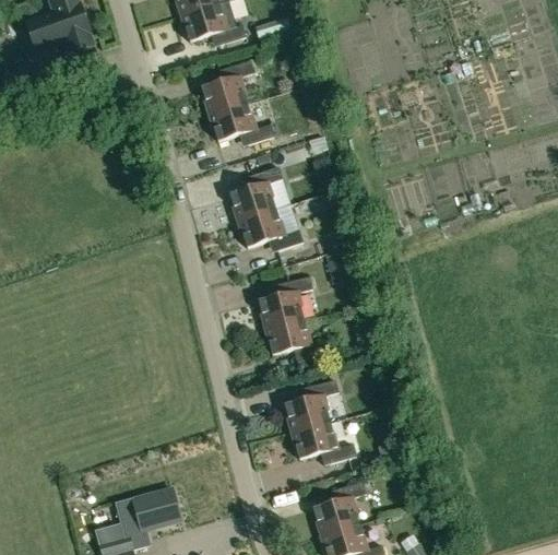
[(55,9),(24,20),(36,54),(67,43),(71,55),(70,55),(75,72),(99,63),(86,24),(87,23),(79,0),(51,0),(55,9)]
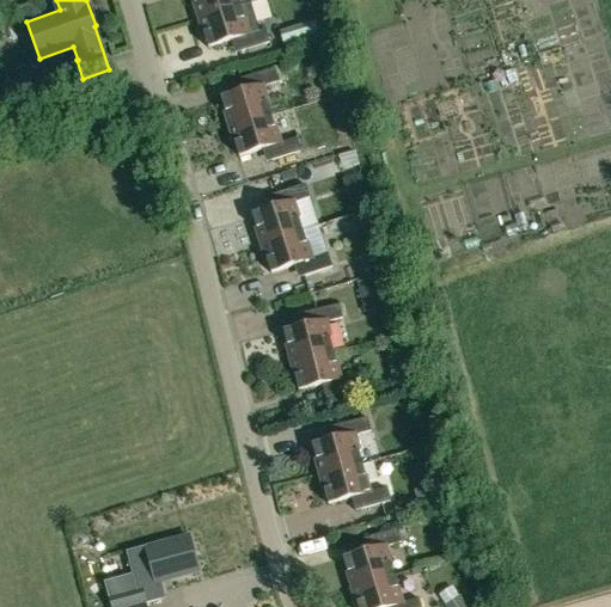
[(195,0),(200,14),(240,2),(239,0),(195,0)]
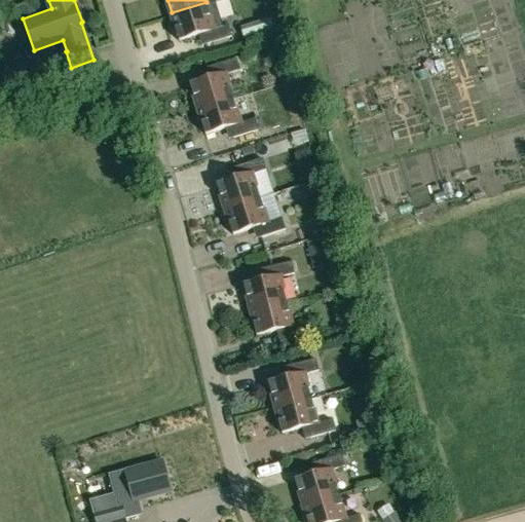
[(207,2),(172,12),(179,37),(203,30),(207,41),(231,34),(228,22),(214,27),(207,2)]
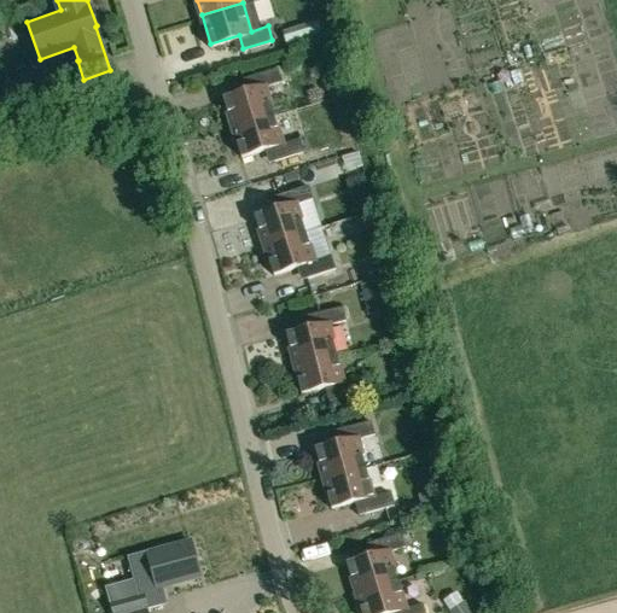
[(252,87),(223,97),(232,124),(273,112),(265,83),(281,79),(277,65),(248,74),(252,87)]
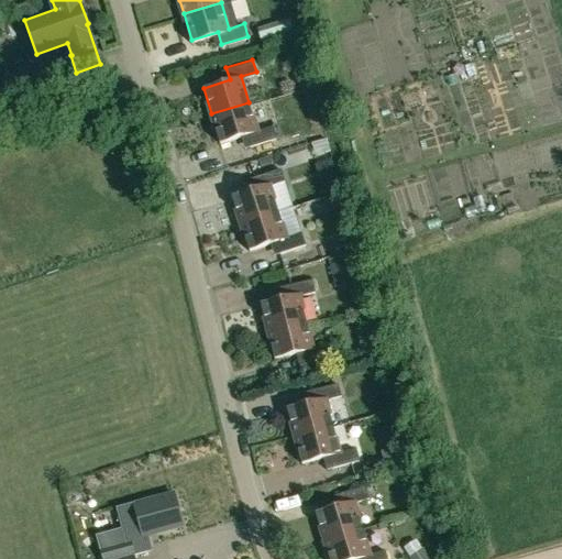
[(249,102),(211,113),(220,140),(246,132),(250,144),(276,136),(273,124),(257,129),(249,102)]
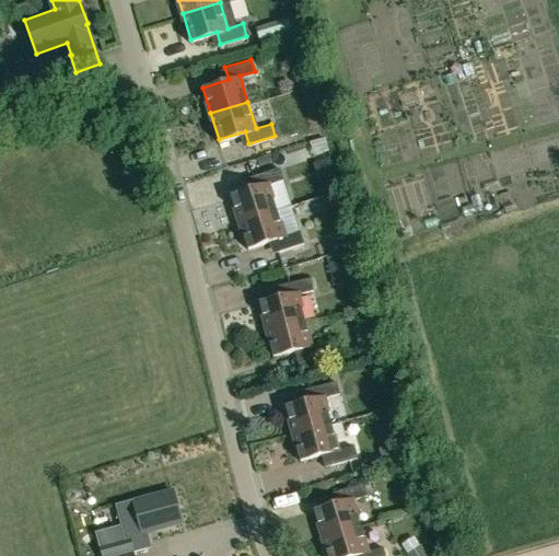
[(257,185),(231,194),(240,220),(277,208),(268,182),(282,177),(279,165),(253,173),(257,185)]
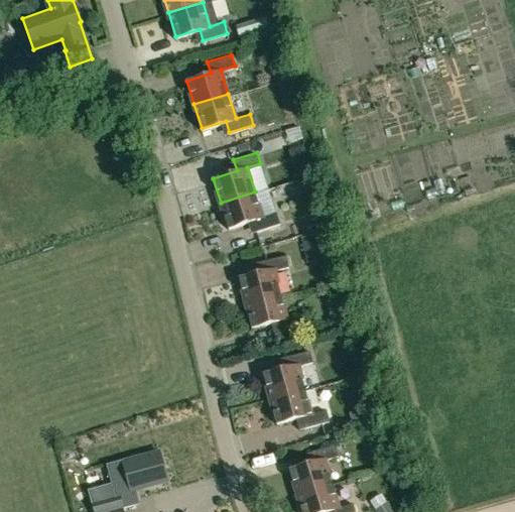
[(255,192),(221,203),(229,227),(252,219),(256,230),(280,222),(276,211),(262,216),(255,192)]
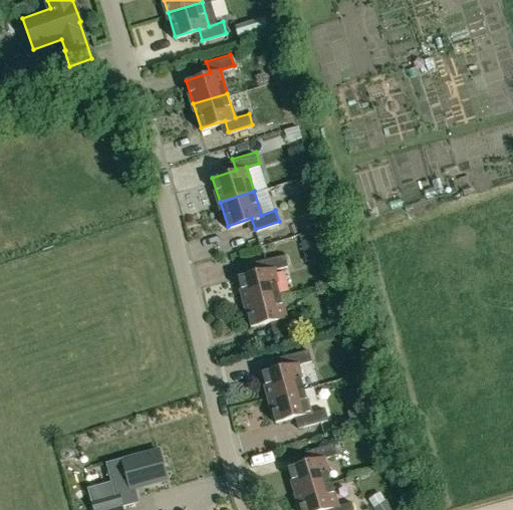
[(264,269),(239,275),(245,300),(279,291),(274,268),(288,265),(285,253),(261,259),(264,269)]
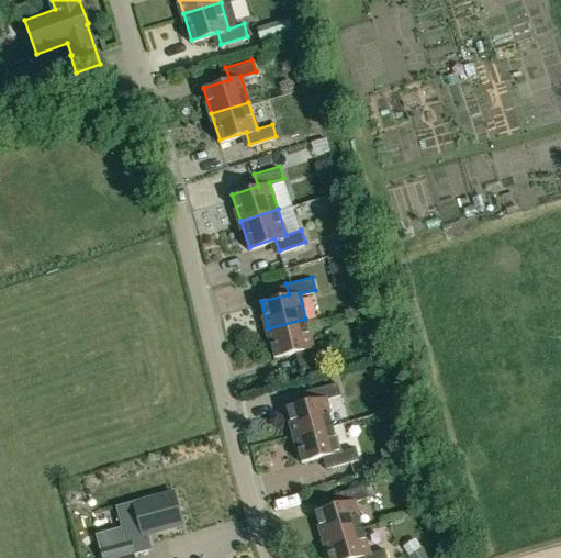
[(305,319),(268,328),(275,355),(303,348),(306,361),(332,355),(328,342),(312,345),(305,319)]
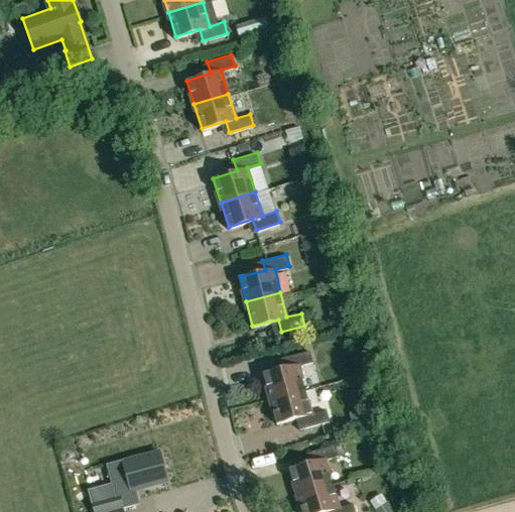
[(270,397),(304,388),(298,365),(313,361),(309,349),(285,356),(288,366),(264,373),(270,397)]
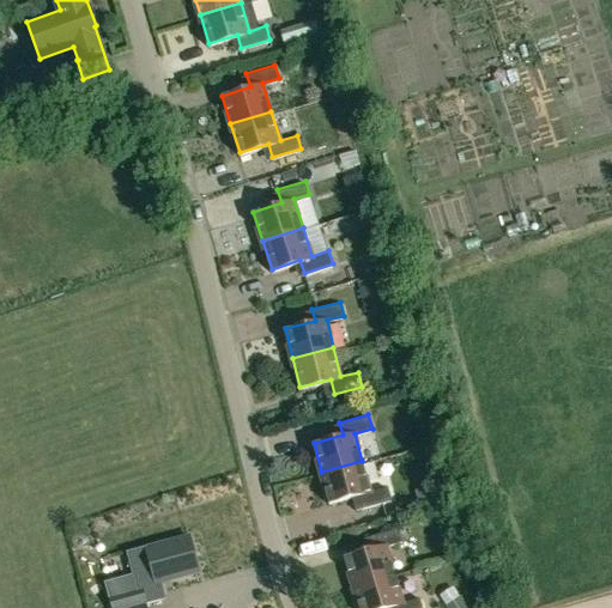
[(279,425),(284,438),(301,432),(296,419),(279,425)]
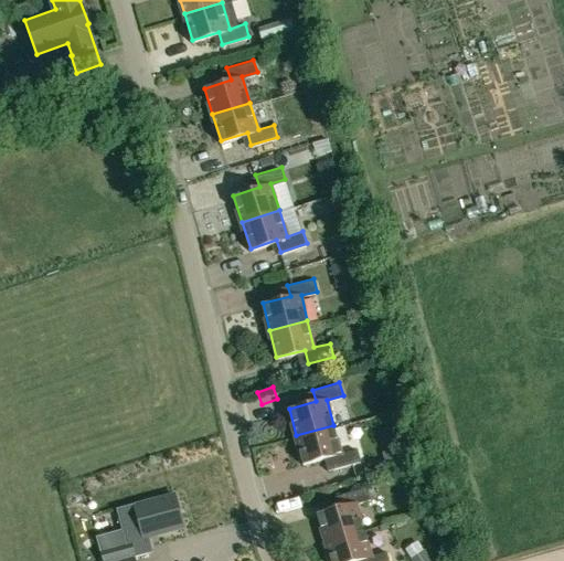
[(333,425),(296,435),(302,462),(330,454),(333,467),(360,461),(357,447),(341,452),(333,425)]
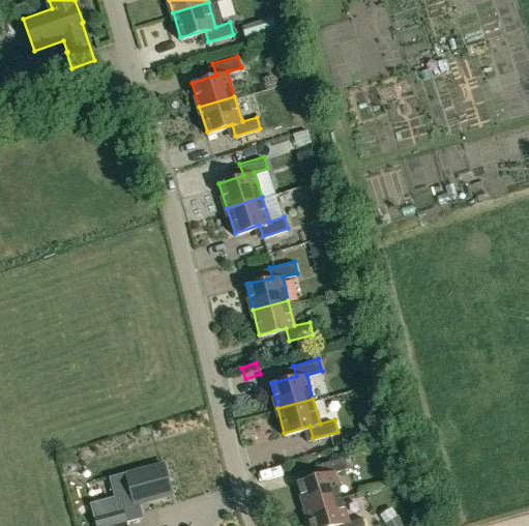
[(323,473),(298,480),(305,505),(341,495),(333,471),(348,467),(345,455),(320,463),(323,473)]
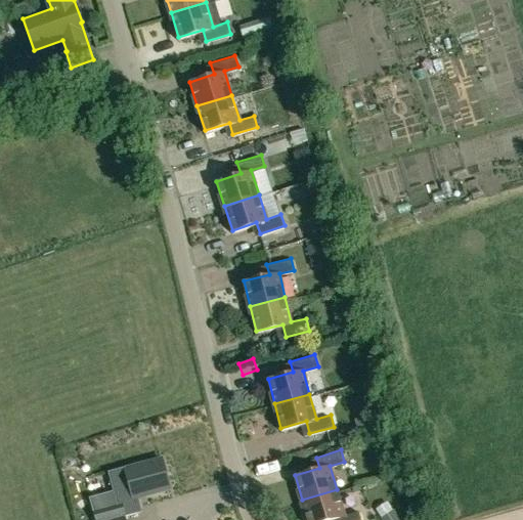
[(162,455),(125,465),(133,496),(171,486),(162,455)]
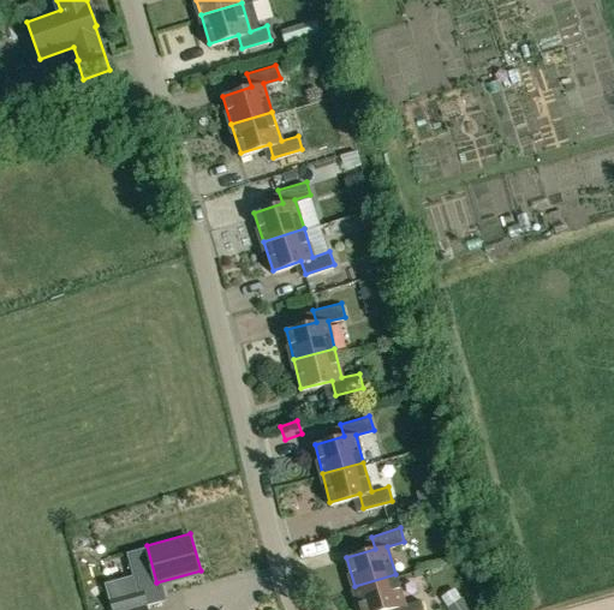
[(380,609),(393,606),(393,609),(424,609),(421,597),(404,602),(395,574),(355,586),(361,609),(380,609)]
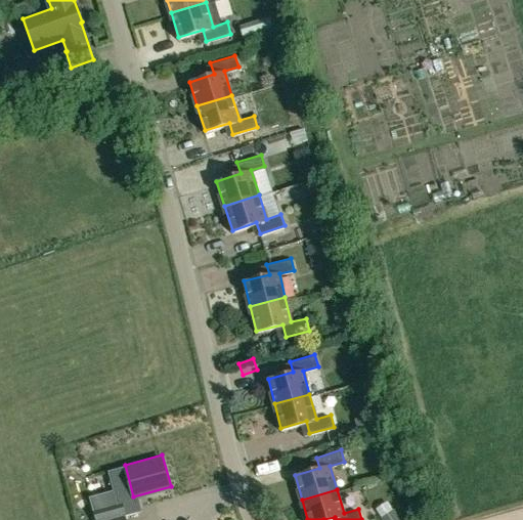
[(126,519),(121,500),(93,507),(96,519),(126,519)]
